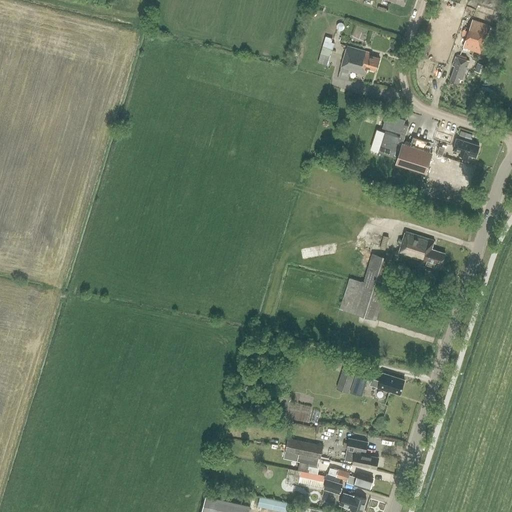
[(463,47),(481,53),(490,26),(472,20),(463,47)]
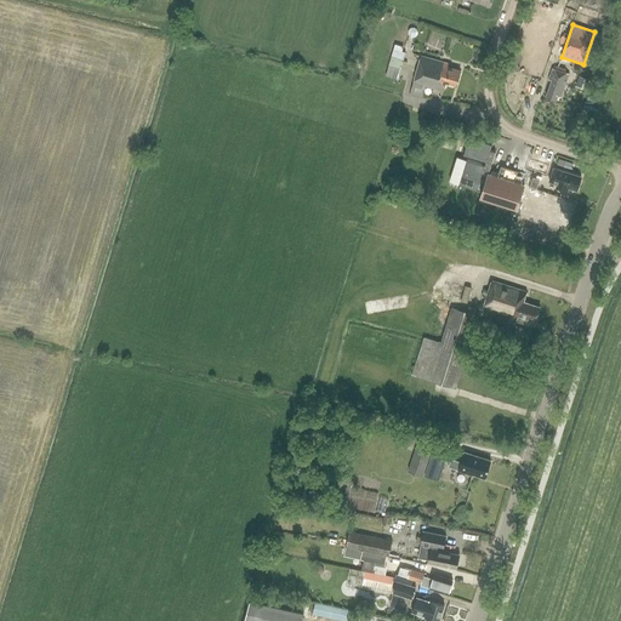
[(433,30),(428,45),(444,49),(448,34),(433,30)]
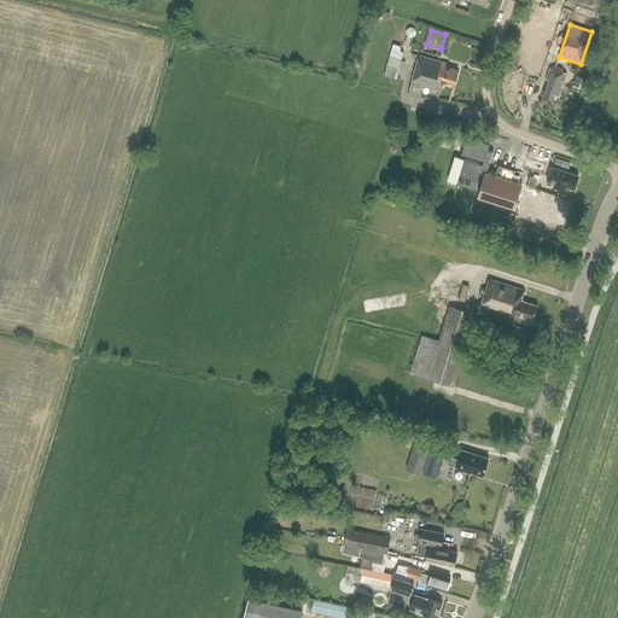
[(388,75),(398,77),(407,45),(396,42),(388,75)]
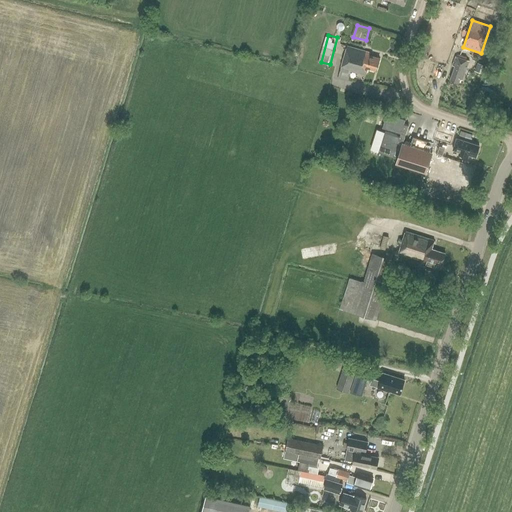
[(376,71),(379,58),(370,55),(371,52),(348,45),(339,77),(348,80),(351,71),(366,75),(368,69),(376,71)]
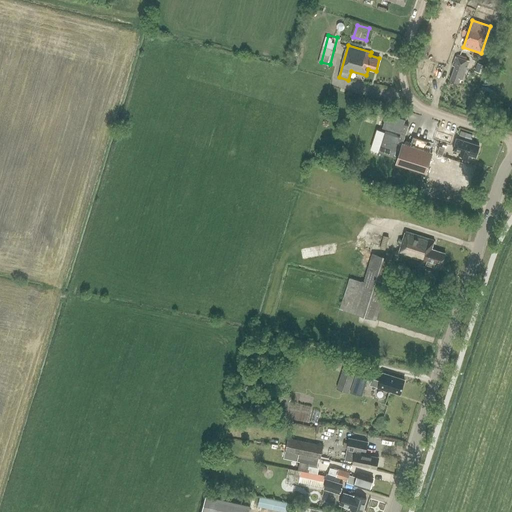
[(465,59),(466,57),(460,55),(459,57),(456,56),(453,65),(455,66),(450,79),(459,82),(460,79),(462,80),(469,60),(465,59)]
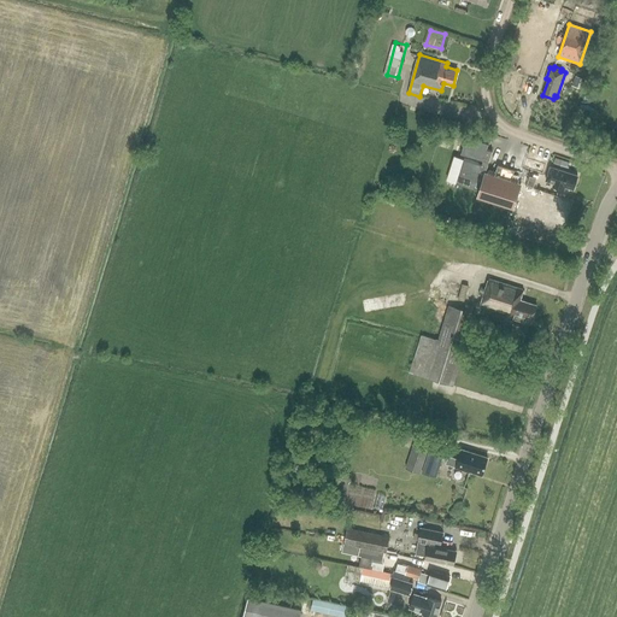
[(582,89),(586,78),(575,76),(573,86),(582,89)]
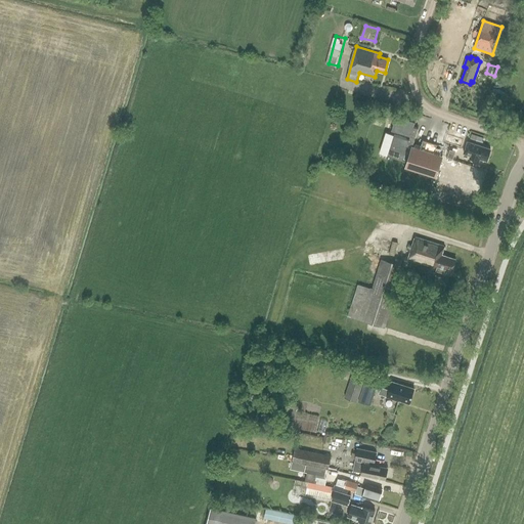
[(376,110),(373,117),(386,121),(388,114),(376,110)]
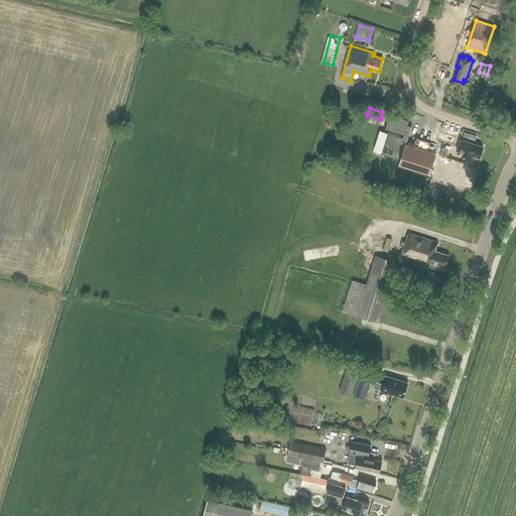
[(407,140),(411,126),(407,125),(408,120),(390,114),(385,128),(404,134),(403,137),(388,133),(382,153),(396,157),(397,155),(402,156),(400,163),(429,172),(435,153),(433,152),(434,149),(428,148),(429,142),(416,138),(414,143),(407,140)]
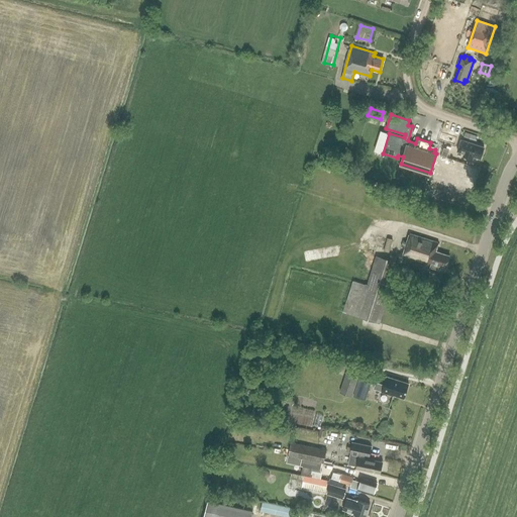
[(370,130),(368,137),(381,140),(382,134),(370,130)]
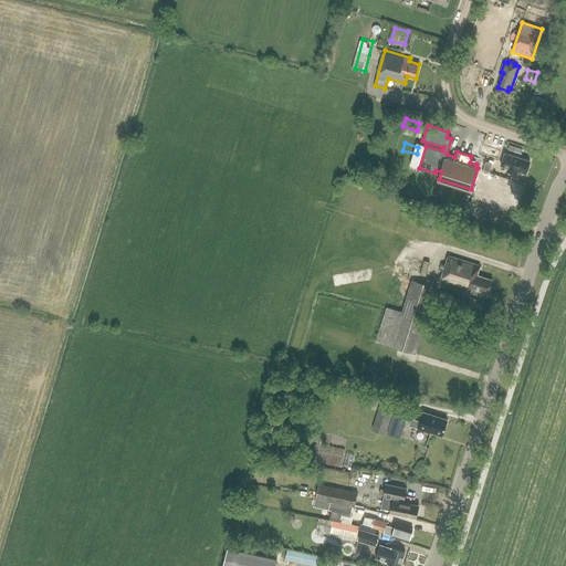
[(480,154),(499,159),(501,150),(483,145),(480,154)]
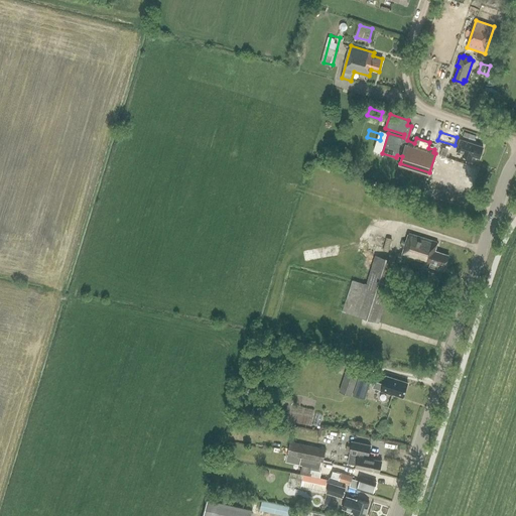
[(480,157),(483,146),(461,138),(457,150),(464,152),(464,154),(473,157),(473,155),(480,157)]
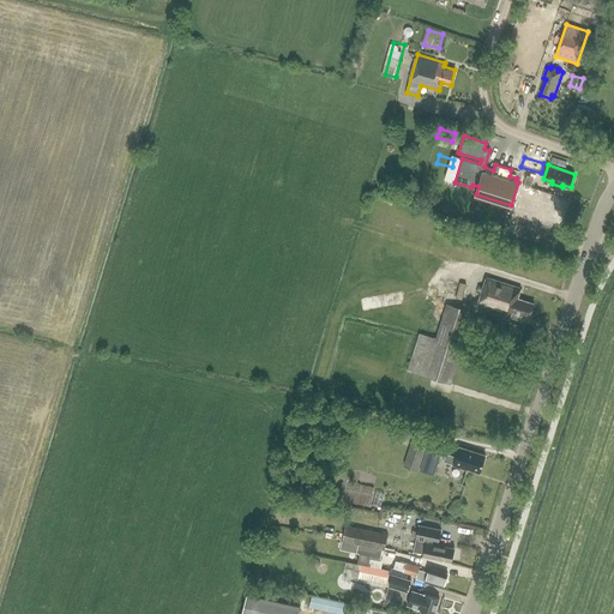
[(530,317),(534,304),(518,298),(521,288),(486,277),(477,302),(505,312),(504,314),(499,313),(495,324),(504,326),(507,313),(512,314),(511,315),(521,319),(522,314),(530,317)]
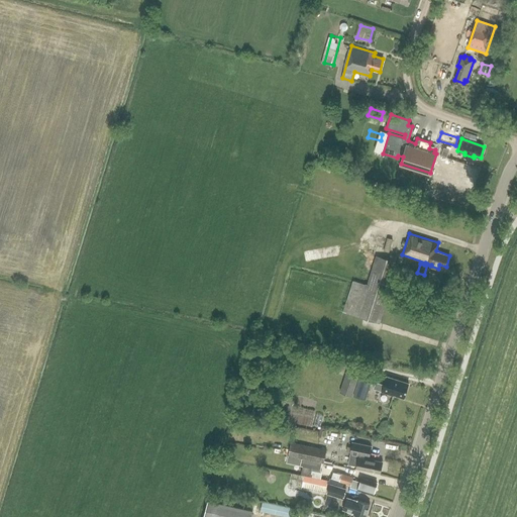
[(353,279),(343,312),(380,323),(398,263),(375,255),(375,257),(367,283),(353,279)]
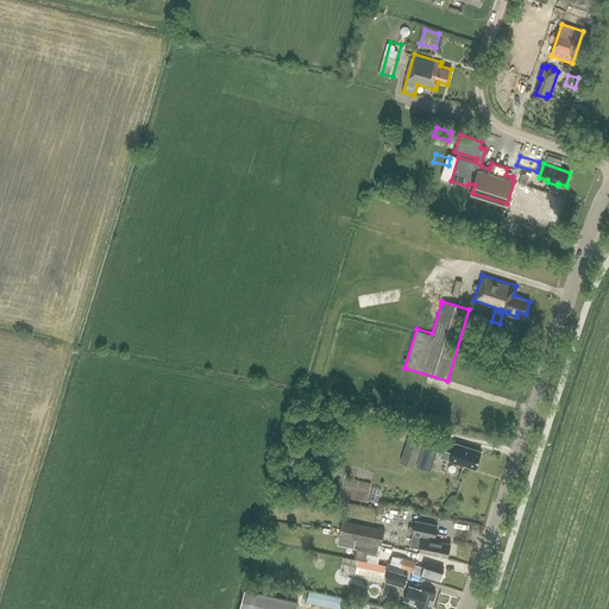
[(415,466),(416,463),(422,444),(414,441),(408,439),(401,462),(415,466)]
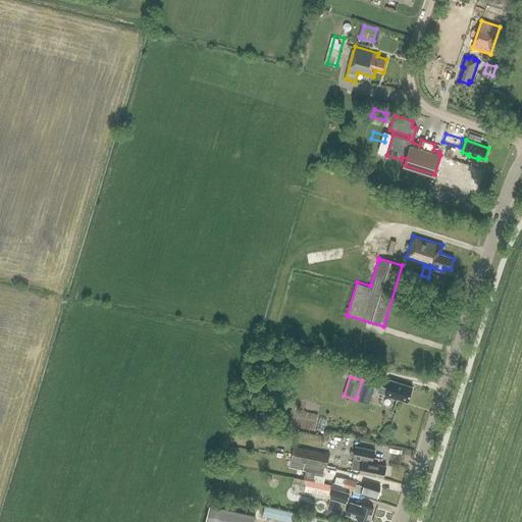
[(408,402),(413,387),(390,379),(387,387),(379,385),(377,392),(398,399),(398,398),(408,402)]
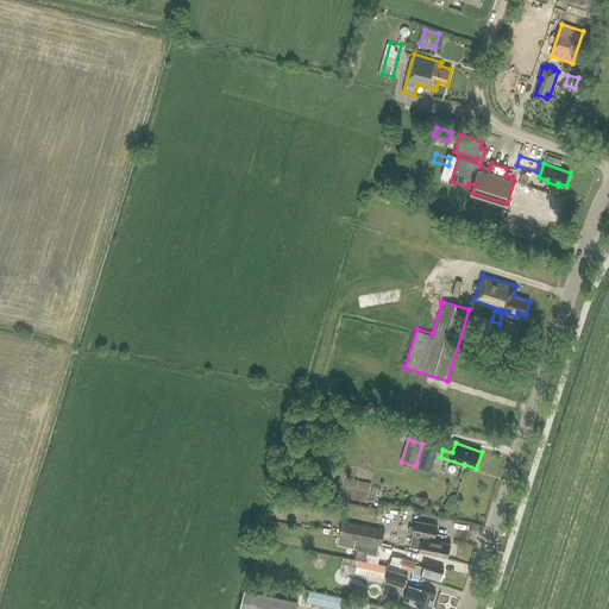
[(431,471),(438,449),(424,444),(416,466),(431,471)]
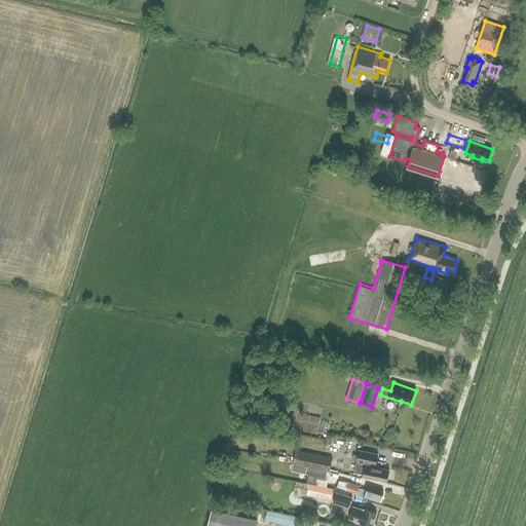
[(386,482),(389,470),(380,467),(380,466),(376,465),(378,454),(360,449),(354,473),(363,475),(363,477),(386,482)]
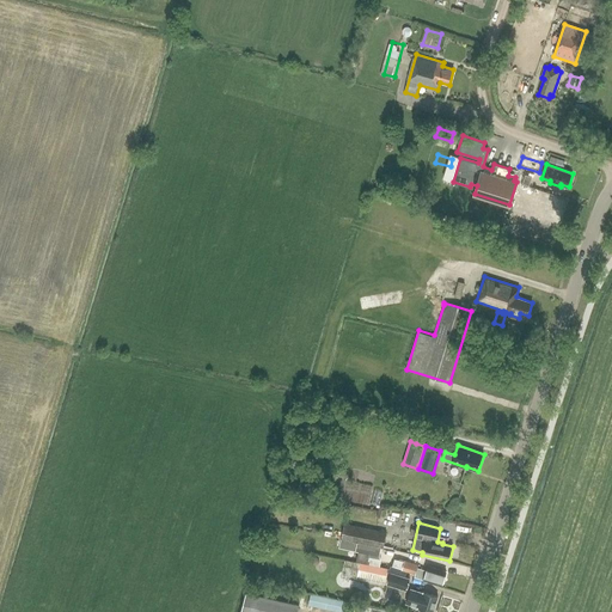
[(383,548),(386,533),(344,524),(342,538),(365,543),(380,546),(383,548)]
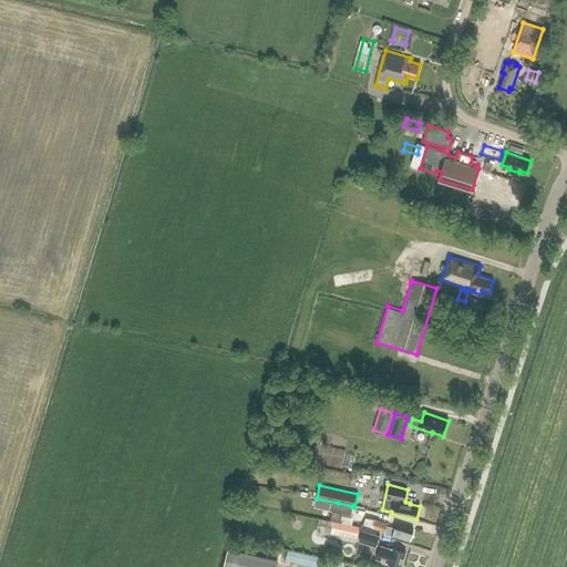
[(351,515),(352,506),(338,503),(317,498),(315,507),(332,511),(330,521),(340,523),(341,513),(351,515)]
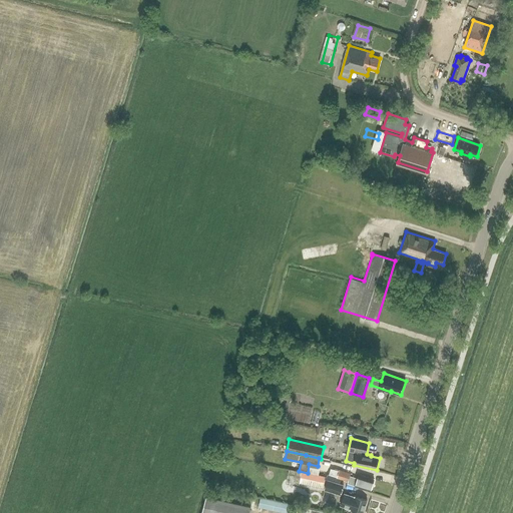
[(339,470),(337,477),(349,481),(348,483),(355,485),(355,486),(371,490),(374,479),(359,474),(357,479),(350,477),(351,473),(339,470)]
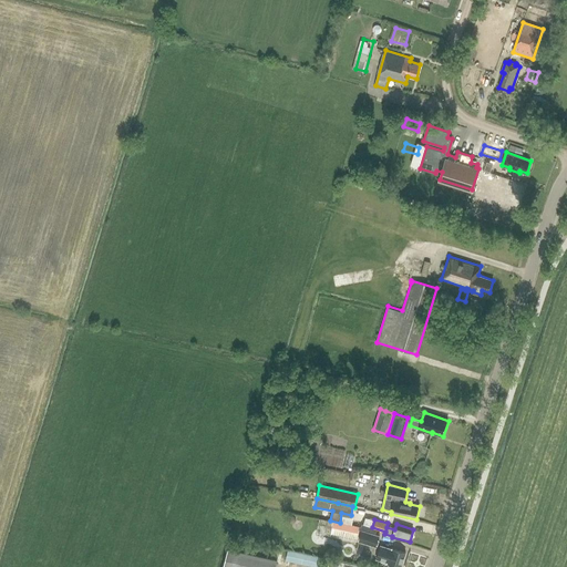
[(360,527),(333,522),(331,534),(358,539),(360,527)]
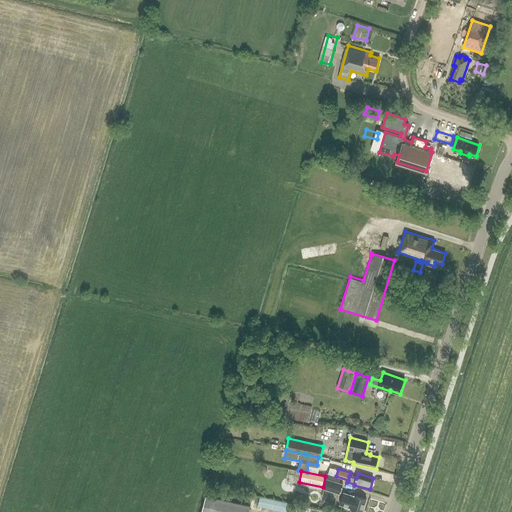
[(340,494),(343,484),(328,479),(324,489),(340,494)]
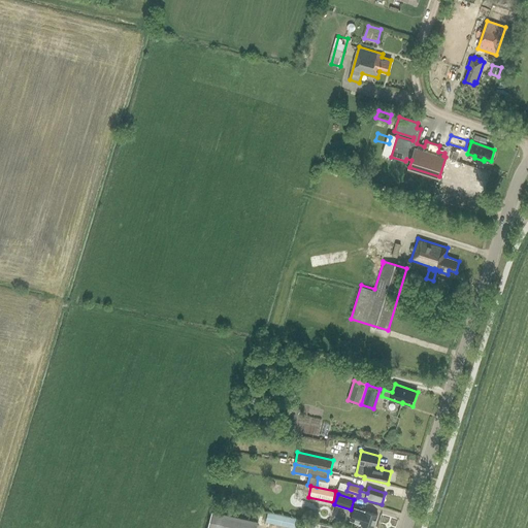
[(372,527),(373,527),(377,515),(355,507),(351,521),(372,527)]
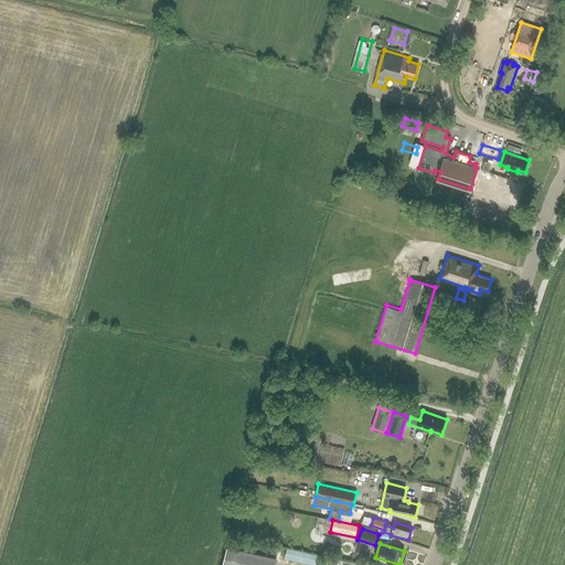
[(288,557),(322,564),(326,553),(290,545),(288,557)]
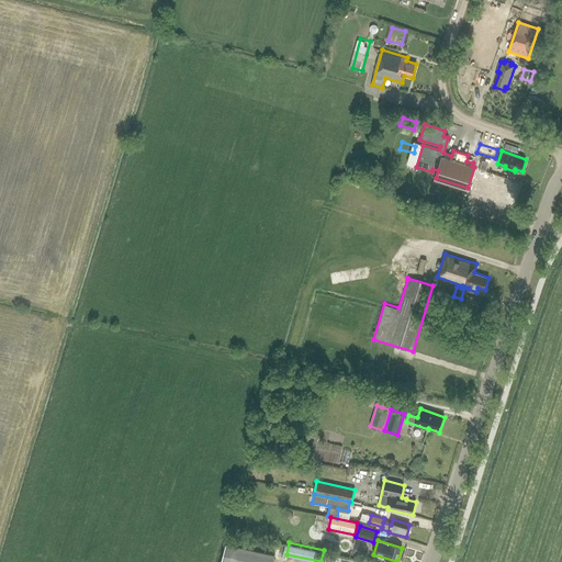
[(226,543),(222,561),(272,561),(274,554),(246,548),(226,543)]
